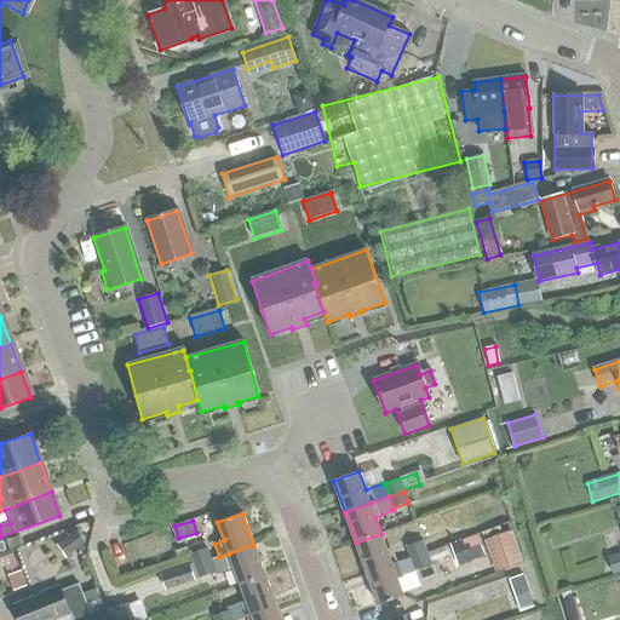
[(499,572),(522,563),(511,530),(488,539),(499,572)]
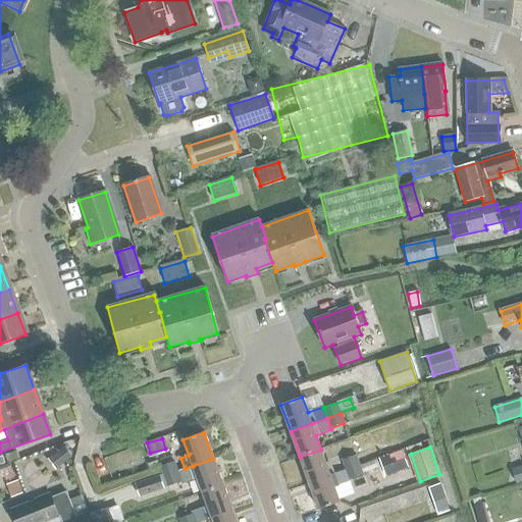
[(330,475),(321,450),(300,457),(309,483),(330,475)]
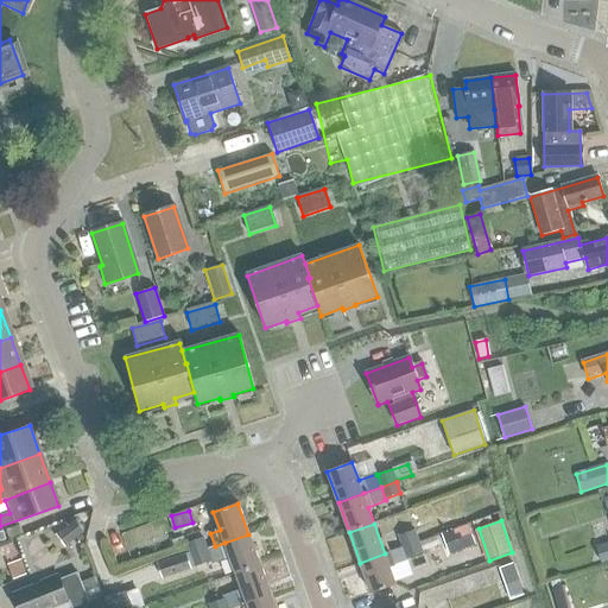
[(415,530),(399,536),(403,548),(418,542),(415,530)]
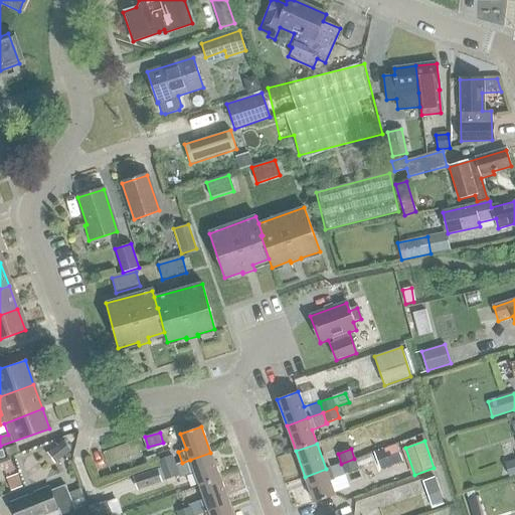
[(375,462),(397,458),(395,449),(373,453),(375,462)]
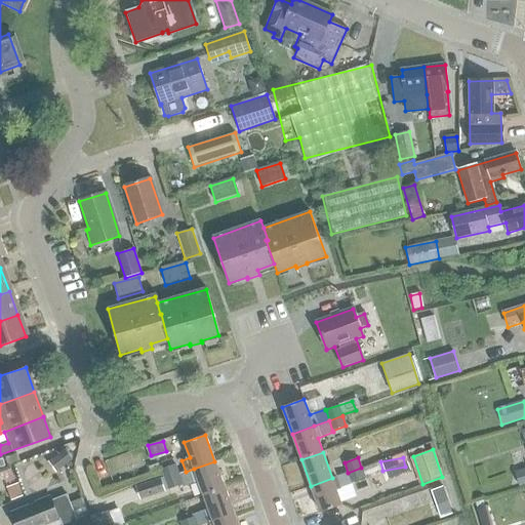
[(182,484),(184,488),(199,482),(203,495),(225,487),(214,461),(194,469),(186,472),(178,475),(182,484)]
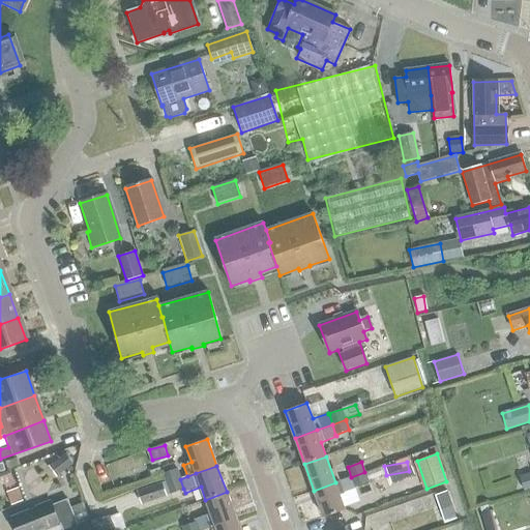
[(180,479),(176,469),(163,474),(167,483),(180,479)]
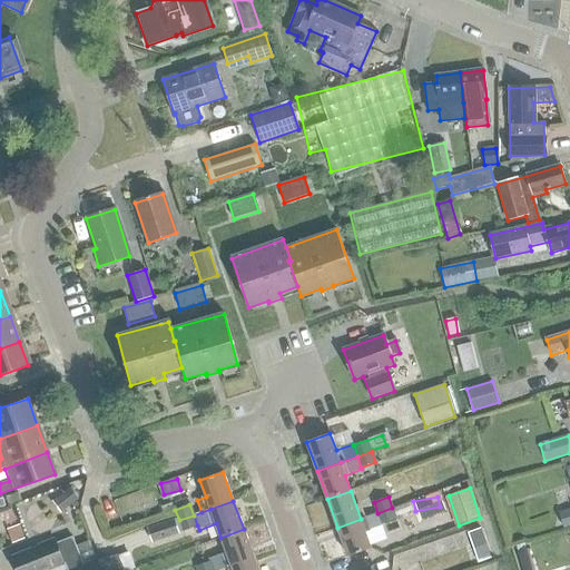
[(170,512),(168,505),(160,509),(163,514),(170,512)]
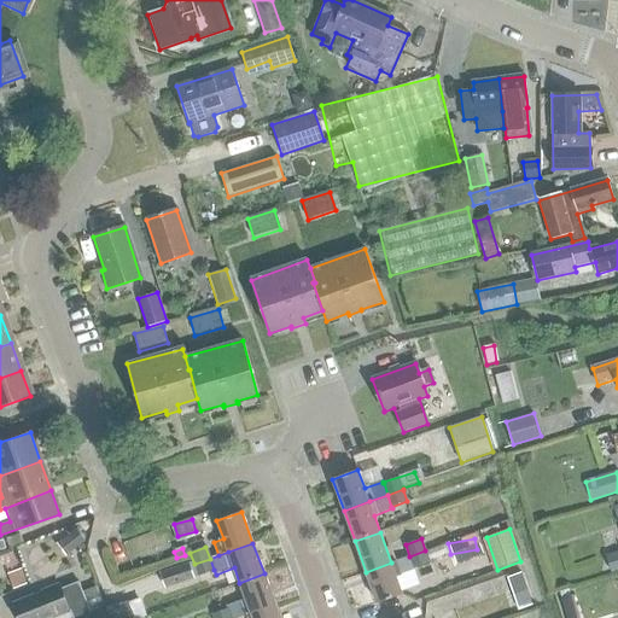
[(10,549),(0,552),(0,563),(3,561),(6,569),(16,566),(10,549)]
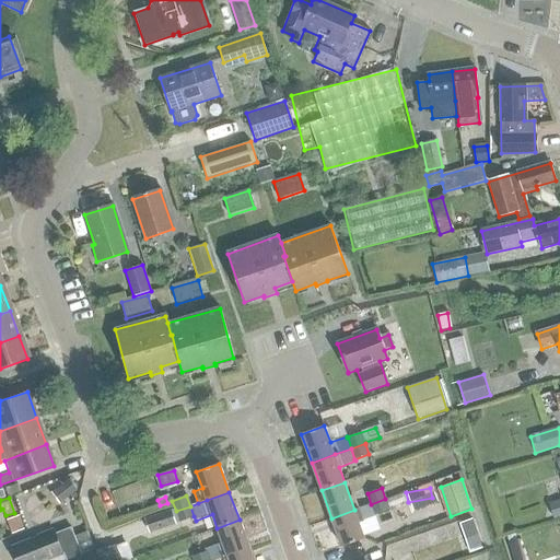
[(375,515),(389,510),(385,499),(371,504),(375,515)]
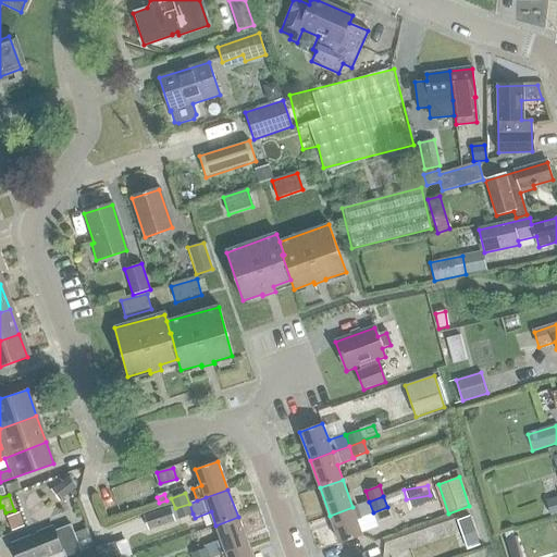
[(556,498),(545,503),(551,516),(556,512),(556,498)]
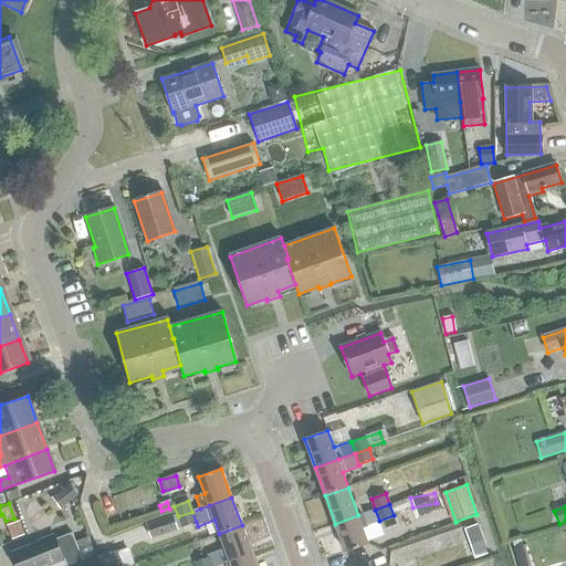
[(369,544),(363,528),(379,522),(379,521),(375,510),(358,515),(335,524),(346,553),(369,544)]
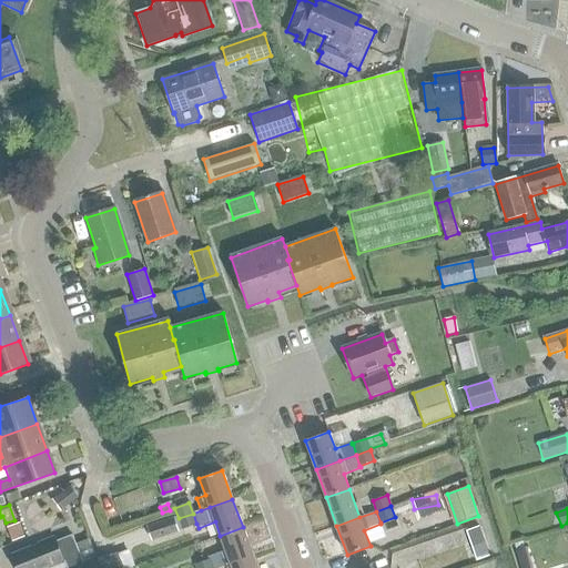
[(179,518),(182,529),(196,524),(193,514),(179,518)]
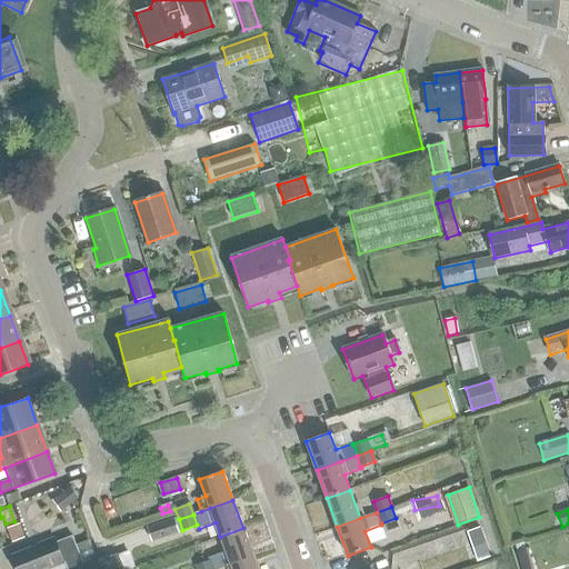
[(148,527),(152,542),(179,533),(175,518),(148,527)]
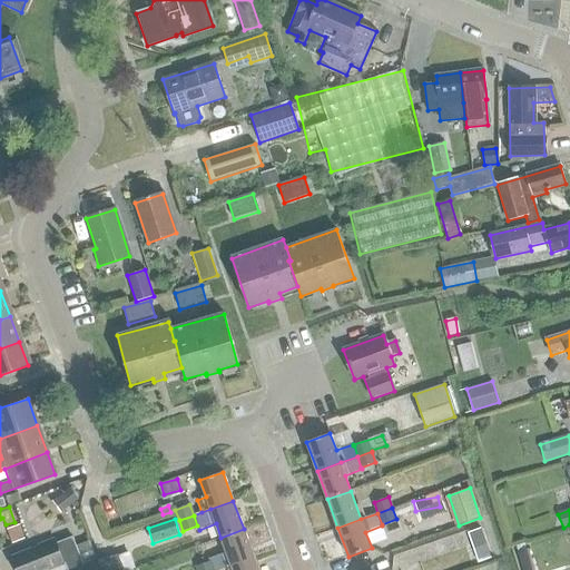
[(19,524),(12,528),(17,542),(25,539),(19,524)]
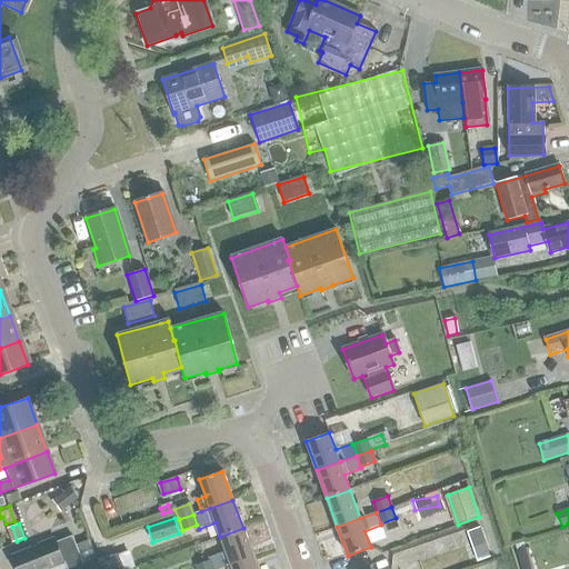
[(453,535),(467,567),(492,557),(479,525),(453,535)]
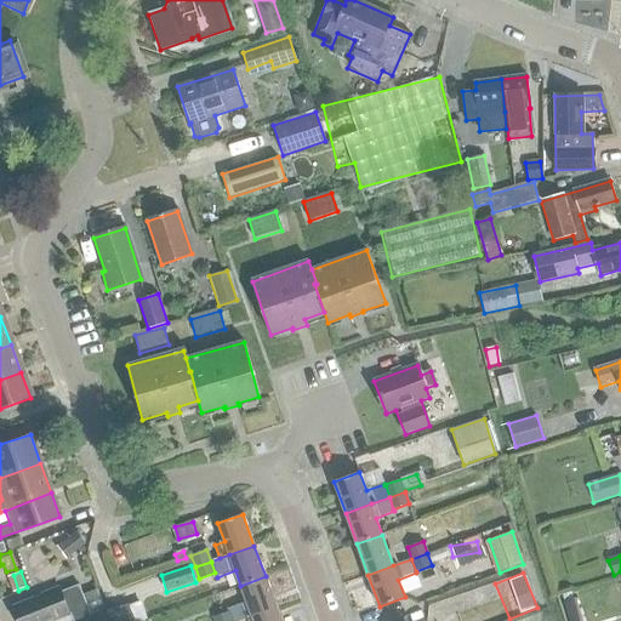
[(238,620),(251,616),(277,608),(266,576),(240,586),(246,603),(228,609),(229,611),(232,620),(238,620)]
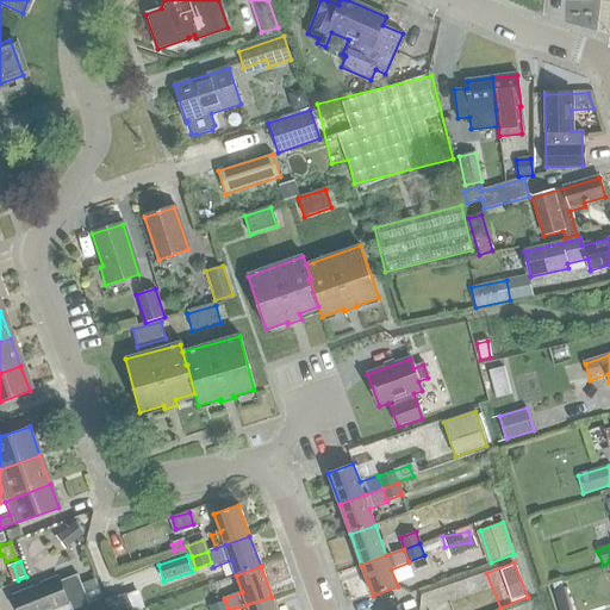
[(72,609),(107,609),(104,598),(89,603),(78,574),(61,582),(60,578),(12,597),(16,609),(51,609),(69,603),(72,609)]
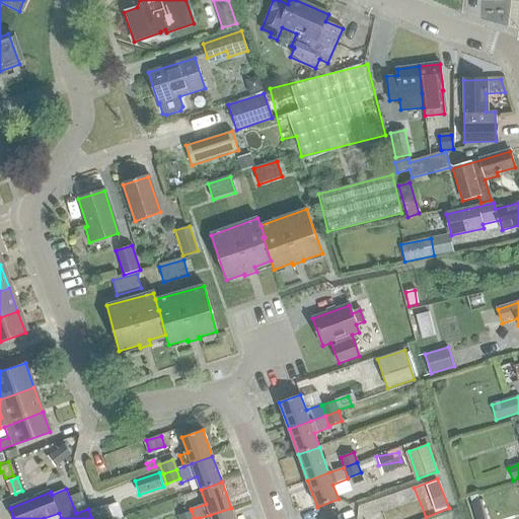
[(211,518),(235,518),(231,508),(210,515),(211,518)]
